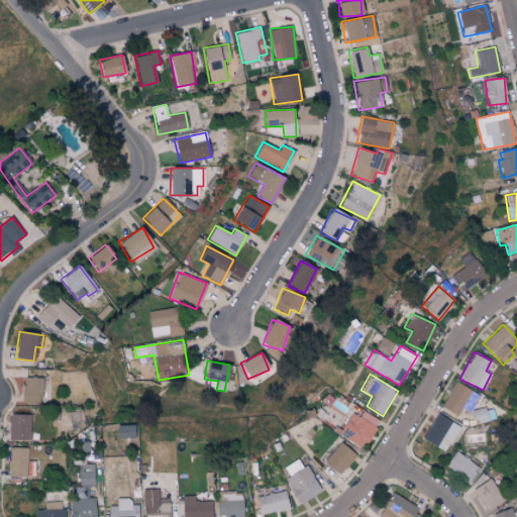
[(41,403),(42,378),(23,377),(22,402),(41,403)]
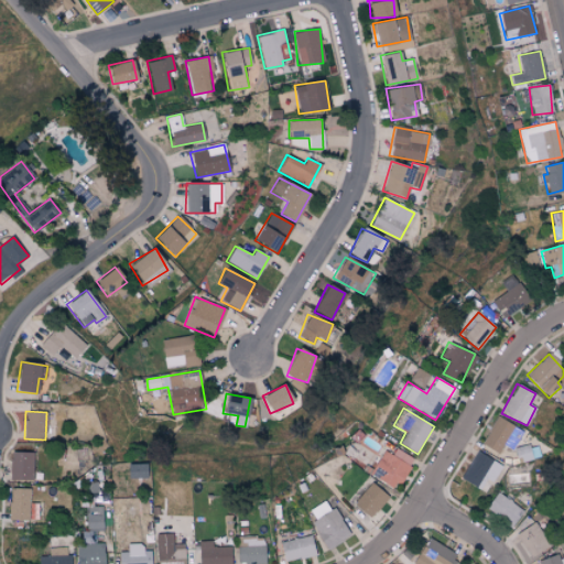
[(481,444),(503,455),(518,429),(496,416),(481,444)]
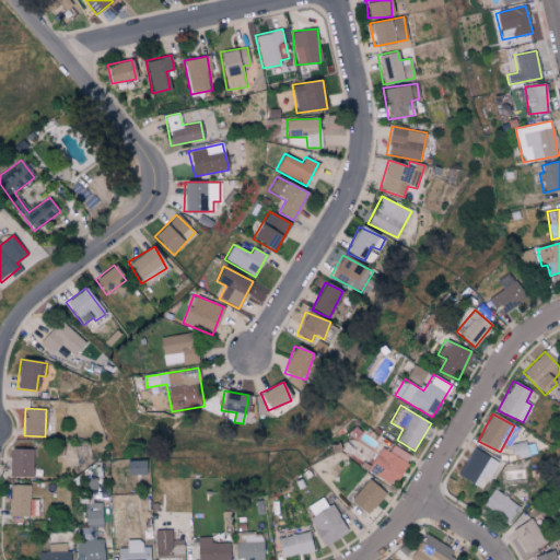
[(389,452),(380,446),(368,474),(395,486),(409,454),(393,446),(389,452)]
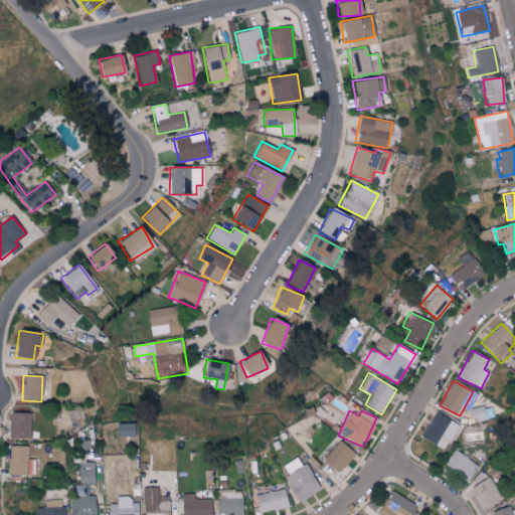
[(457,423),(435,411),(420,437),(442,449),(457,423)]
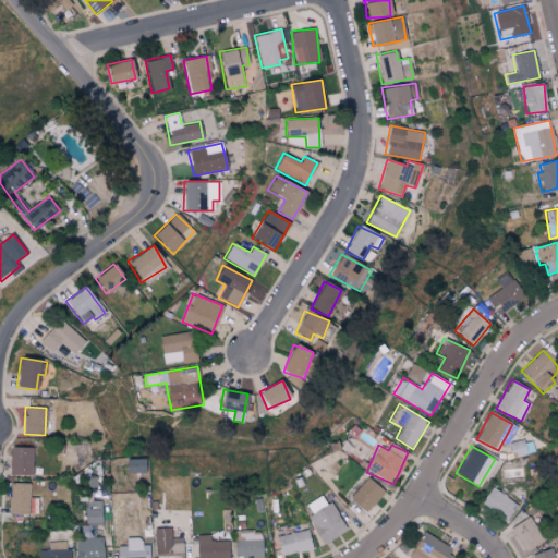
[(9,474),(32,475),(33,448),(10,447),(9,474)]
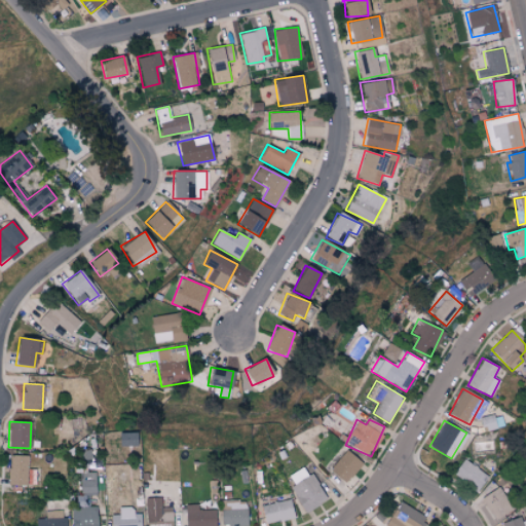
[(362,463),(346,450),(329,470),(345,483),(362,463)]
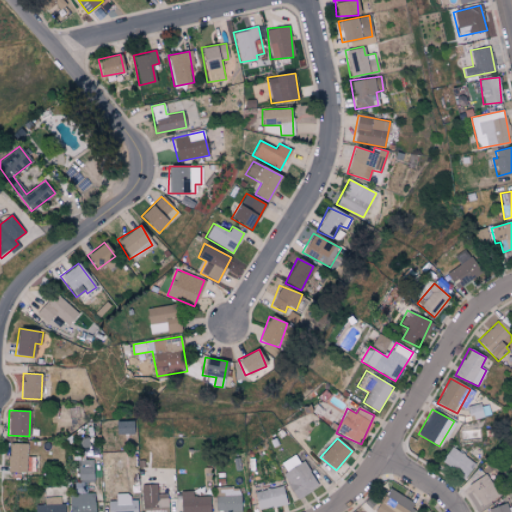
[(8,472),(26,472),(27,444),(9,443),(8,472)]
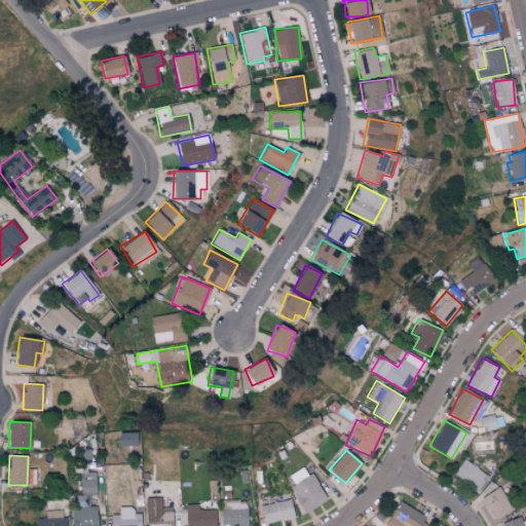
[(488,475),(461,459),(452,476),(479,490),(488,475)]
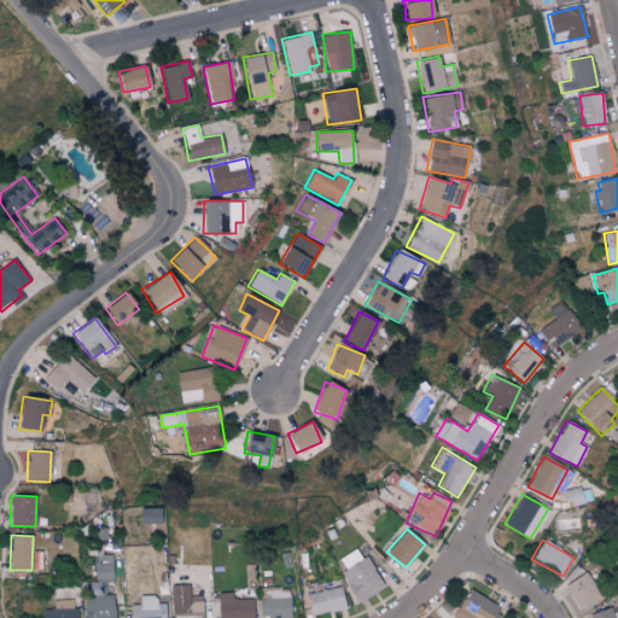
[(339,558),(345,570),(342,572),(357,602),(384,588),(367,555),(361,559),(356,549),(339,558)]
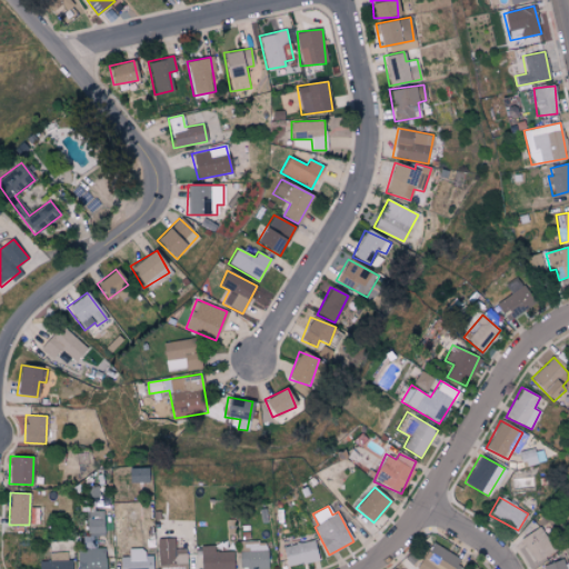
[(102,535),(103,511),(87,510),(87,535),(102,535)]
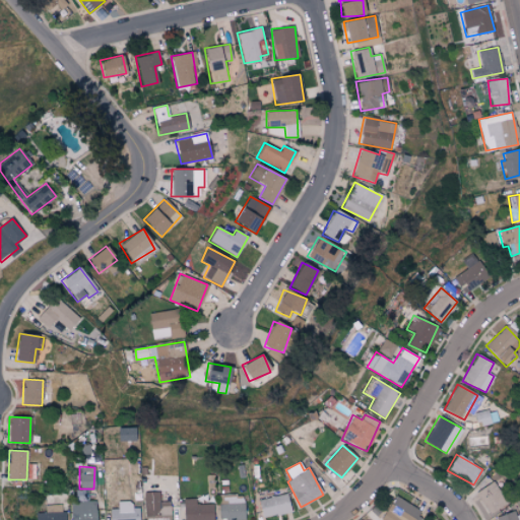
[(507,505),(493,481),(475,492),(490,515),(507,505)]
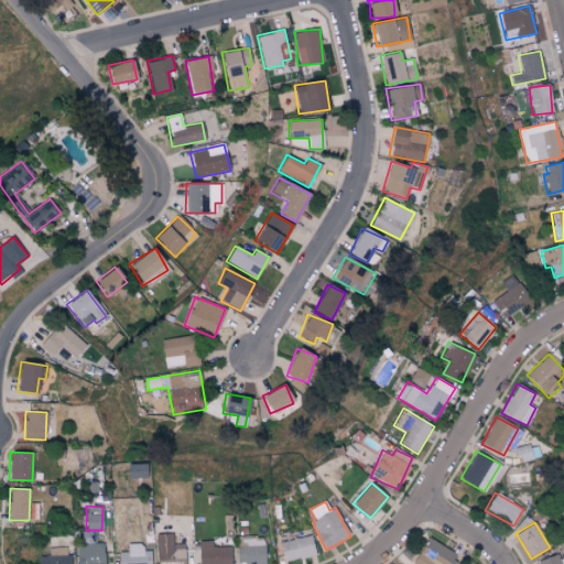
[(285,541),(279,543),(284,563),(316,554),(308,528),(283,535),(285,541)]
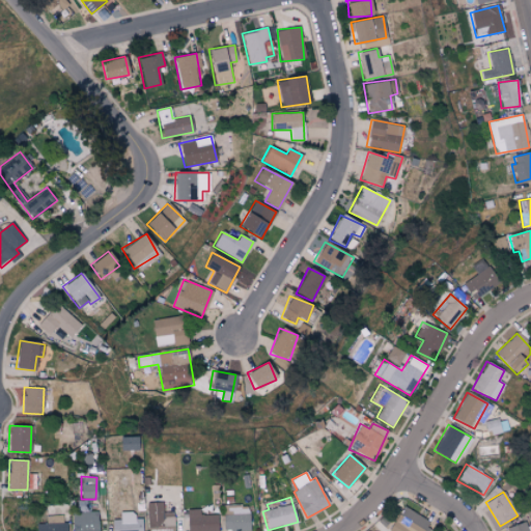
[(173,530),(173,511),(162,512),(162,503),(146,503),(146,530),(173,530)]
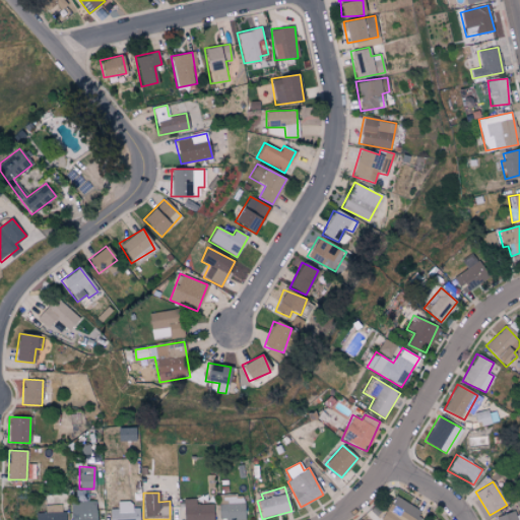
[(417,519),(423,511),(393,496),(381,519),(417,519)]
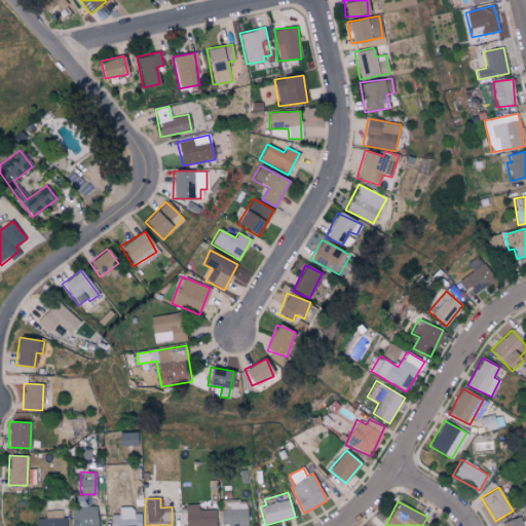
[(71,525),(97,525),(97,506),(85,506),(85,503),(77,503),(78,508),(71,508),(71,525)]
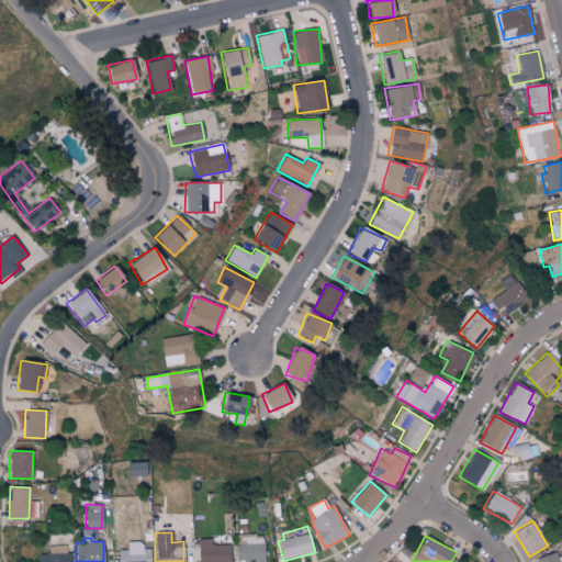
[(228,561),(229,544),(211,544),(211,539),(198,539),(198,561),(228,561)]
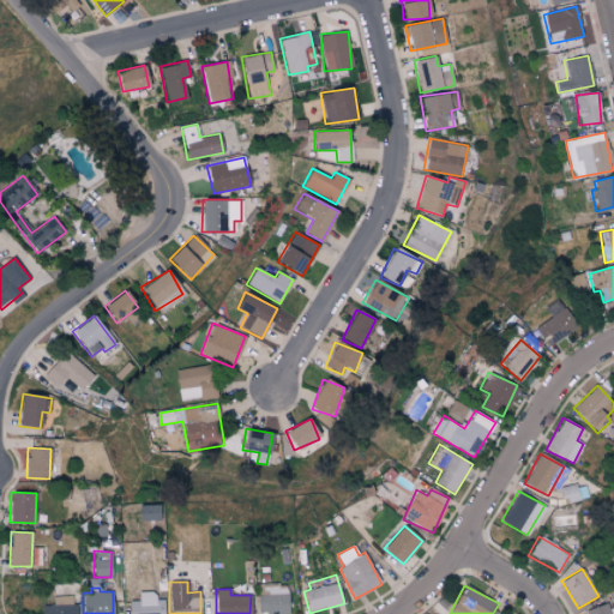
[(163,613),(163,600),(155,600),(155,591),(138,591),(138,601),(128,601),(128,613),(163,613)]
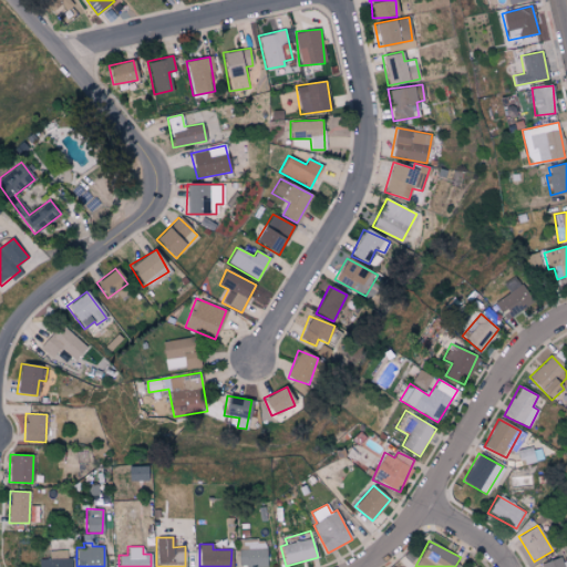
[(266,566),(266,547),(238,548),(238,566),(266,566)]
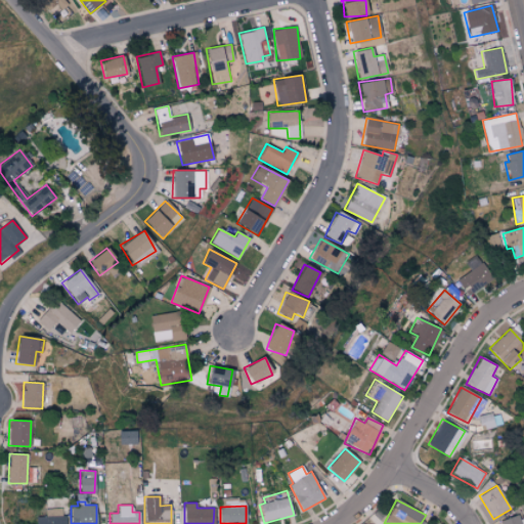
[(35,523),(63,523),(63,509),(45,509),(45,516),(36,517),(35,523)]
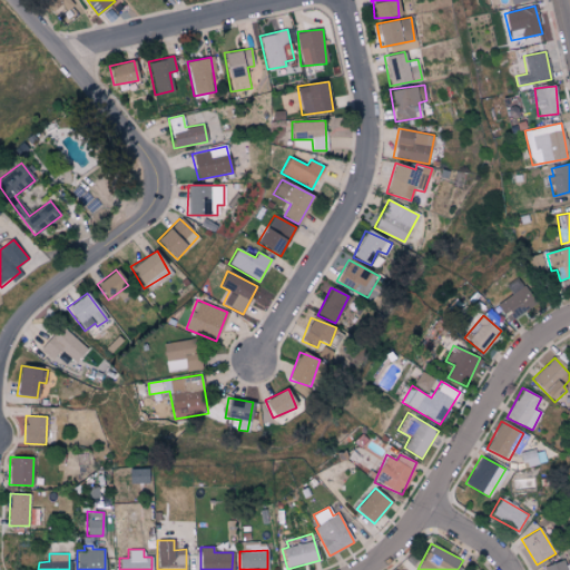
[(569,569),(569,564),(567,558),(543,568),(544,569),(569,569)]
